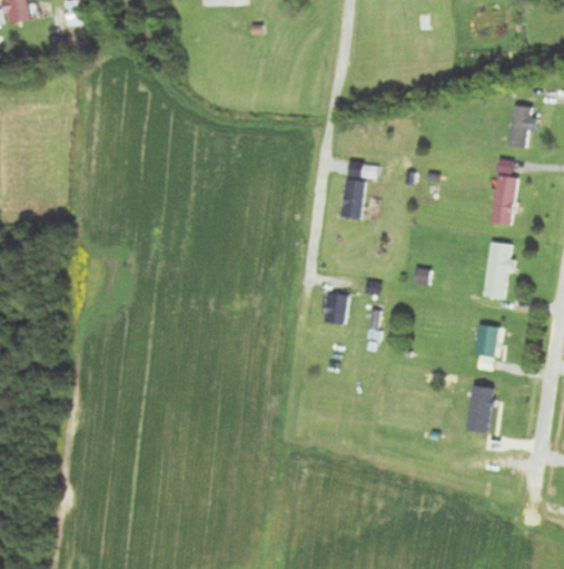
[(434,16),(417,16),(417,27),(434,27),(434,16)]
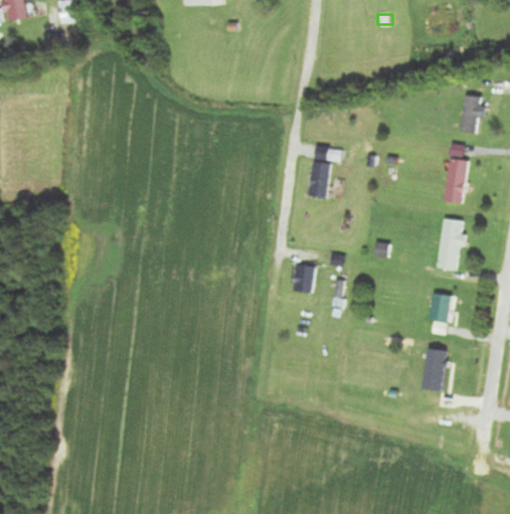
[(308,197),(325,198),(331,147),(314,145),(308,197)]
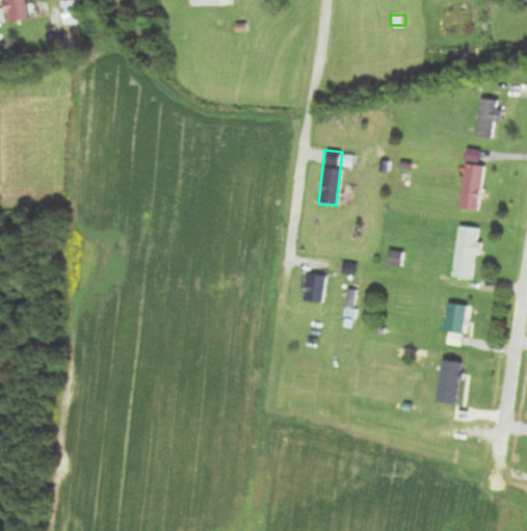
[(482,165),(464,163),(457,208),(476,210),(482,165)]
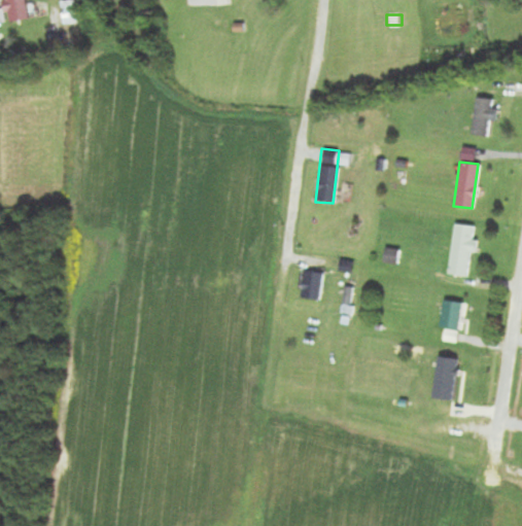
[(472,225),(452,223),(447,274),(465,276),(472,225)]
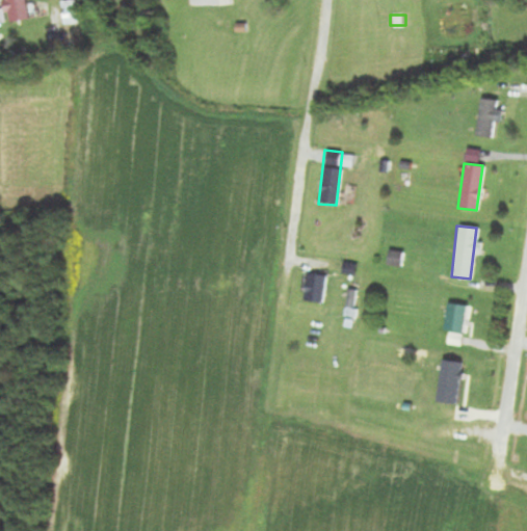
[(321,303),(324,275),(305,273),(301,301),(321,303)]
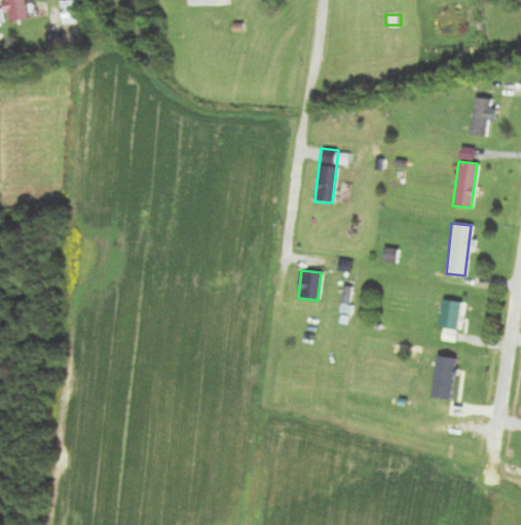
[(435,325),(452,331),(461,304),(443,299),(435,325)]
